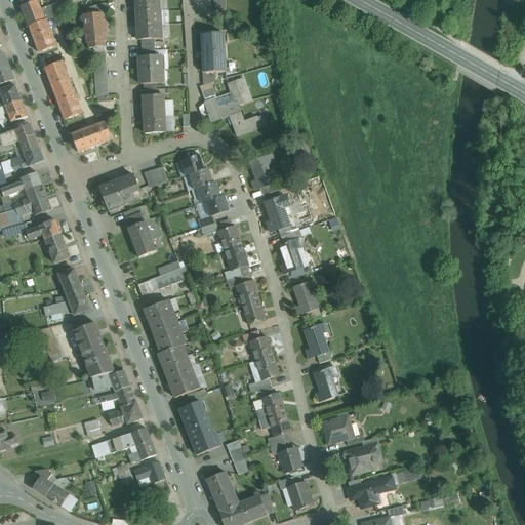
[(158,0),(135,0),(136,13),(159,11),(158,0)]
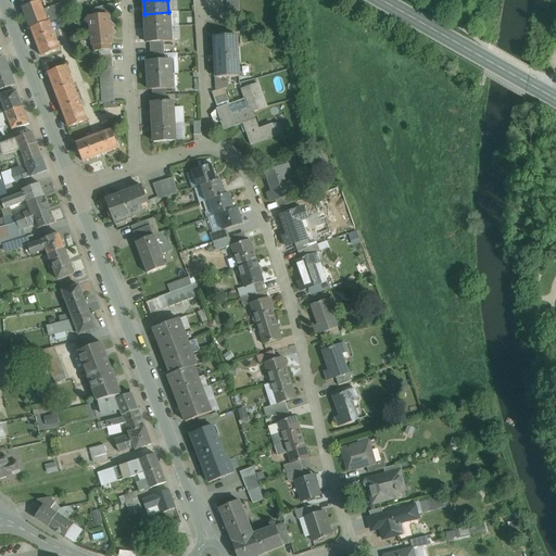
[(238,0),(226,0),(228,21),(240,21),(238,0)]
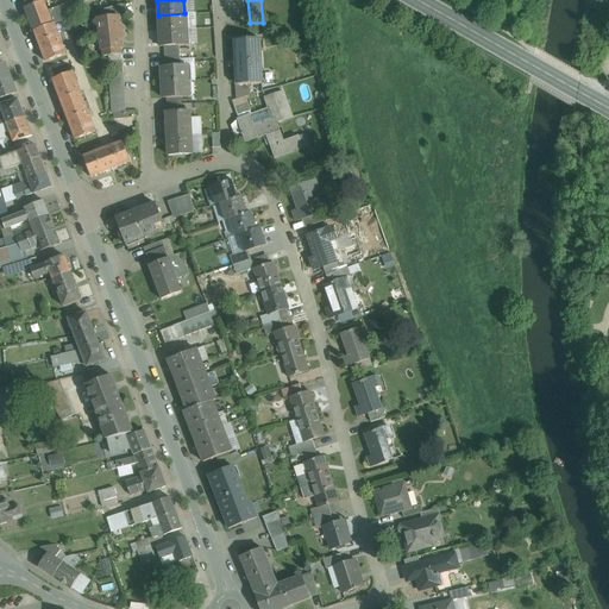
[(44,1),(25,7),(33,29),(52,24),(46,11),(48,11),(44,1)]
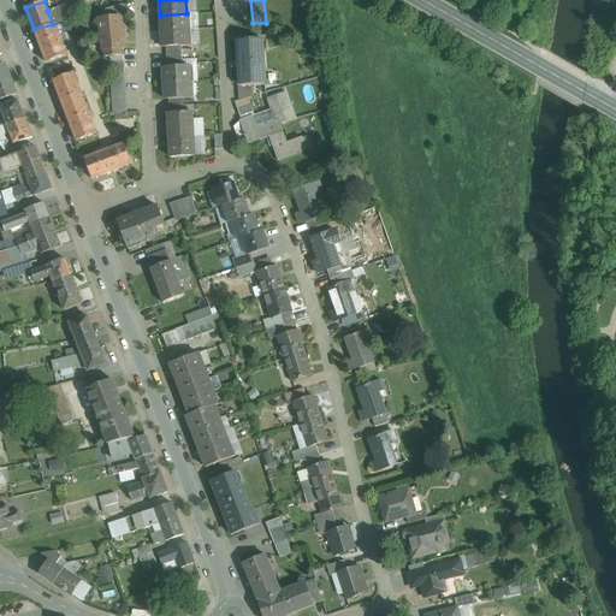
[(48,11),(47,11),(53,24),(55,24),(73,18),(67,4),(48,11)]
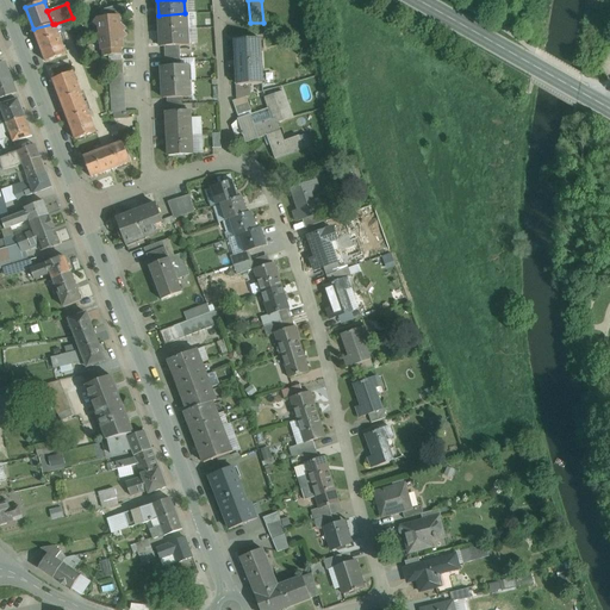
[(122,5),(101,11),(103,18),(119,17),(124,16),(122,5)]
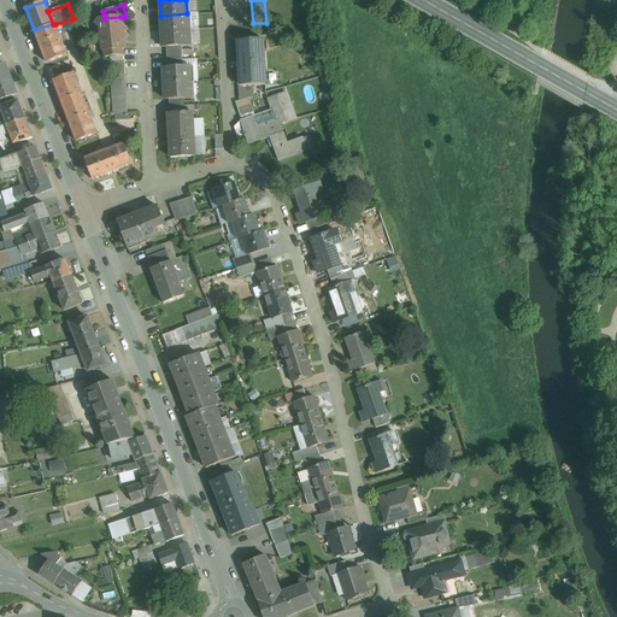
[(187,13),(160,16),(162,31),(188,29),(187,13)]
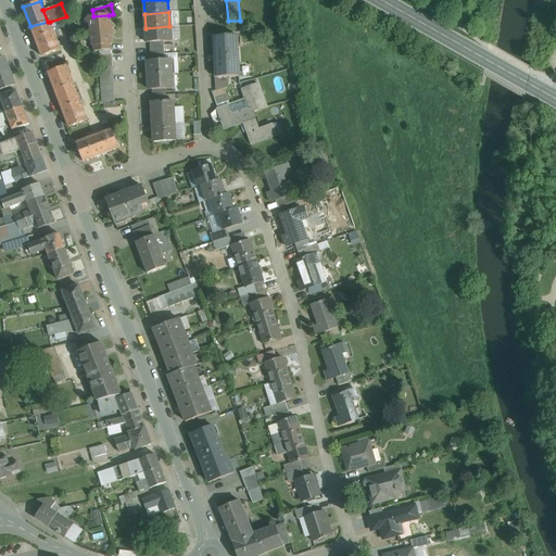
[(93,16),(89,17),(86,22),(90,25),(90,30),(91,32),(112,29),(115,26),(110,23),(109,15),(93,16)]
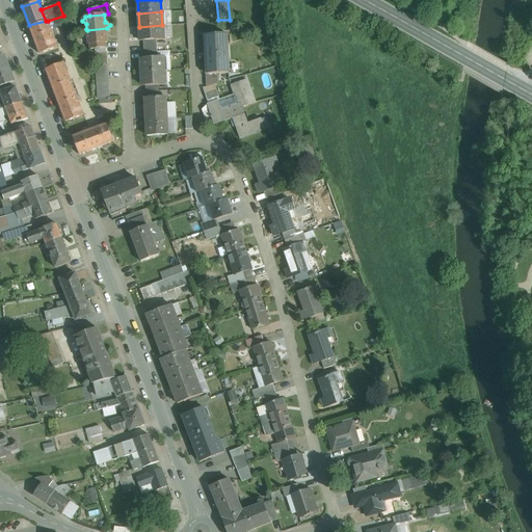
[(48,21),(30,27),(41,54),(58,47),(48,21)]
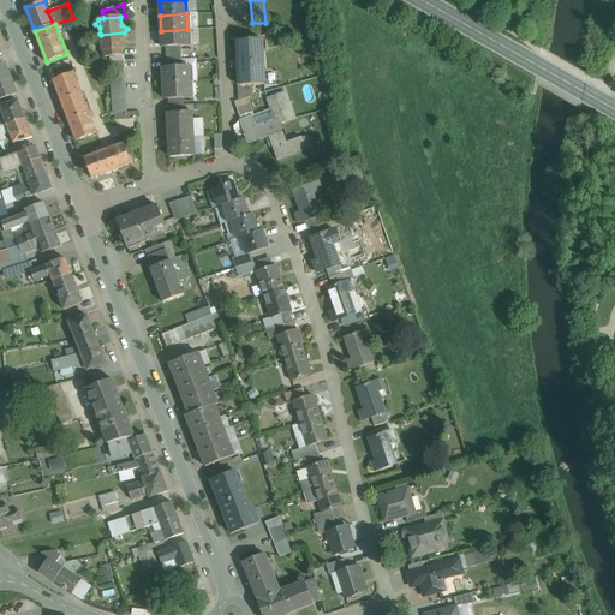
[(187,29),(161,31),(162,47),(166,47),(181,47),(189,46),(187,29)]
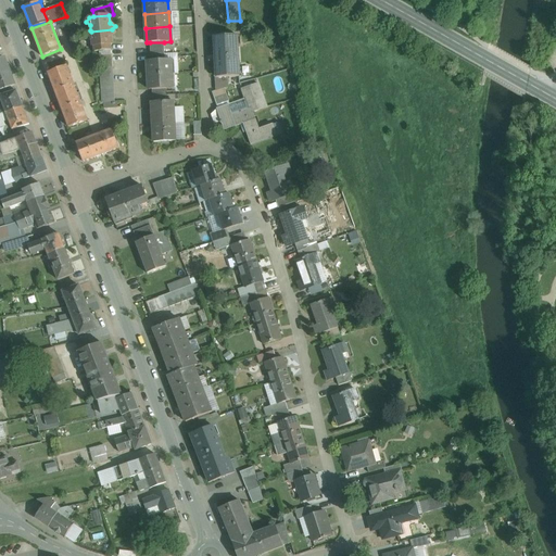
[(112,29),(91,32),(90,30),(87,36),(91,39),(92,47),(95,46),(95,52),(111,50),(111,45),(113,45),(112,37),(115,32),(112,29)]
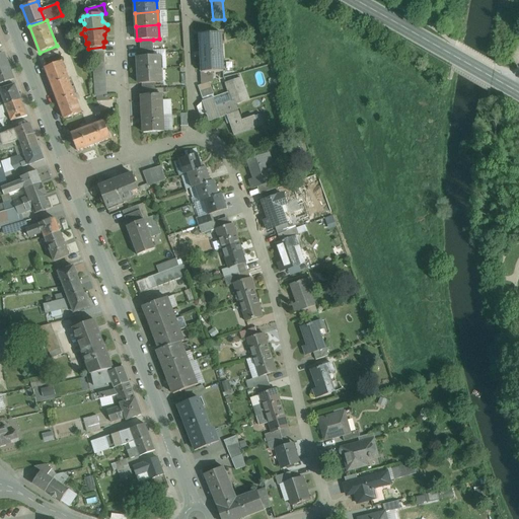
[(221,33),(201,34),(203,72),(203,73),(213,72),(223,71),(221,33)]
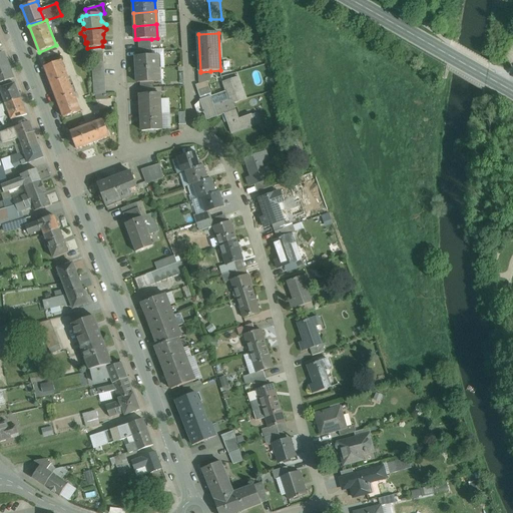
[(163,49),(151,50),(152,56),(157,55),(158,68),(164,68),(163,49)]
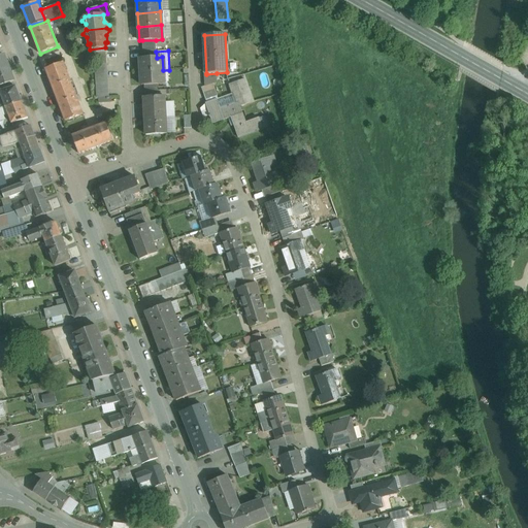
[(106,52),(95,53),(96,65),(107,64),(106,52)]
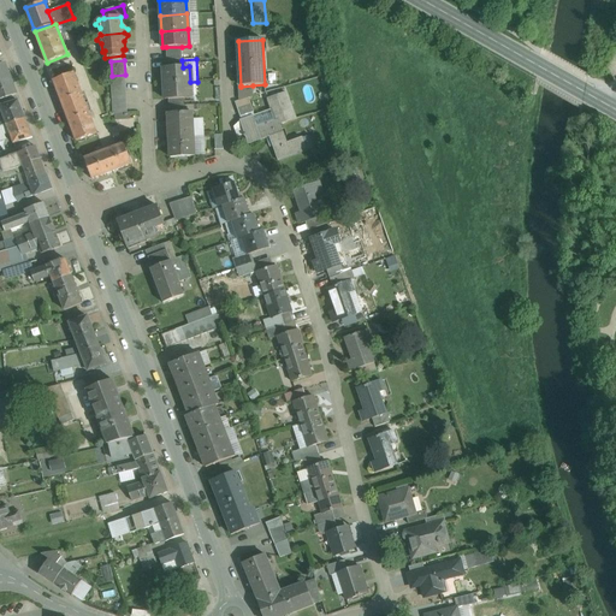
[(4,64),(0,65),(0,82),(10,80),(4,64)]
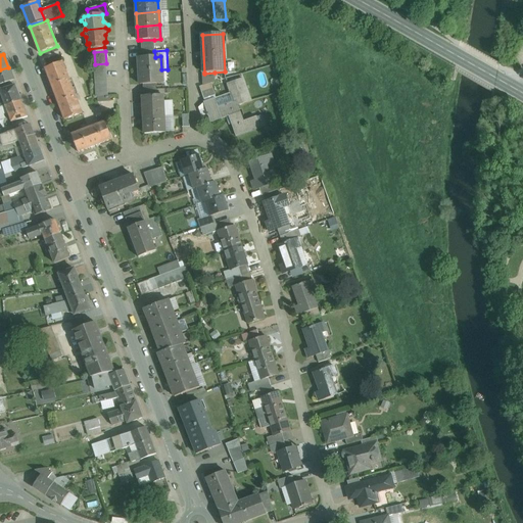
[(142,57),(139,57),(139,72),(161,69),(160,56),(155,57),(142,57)]
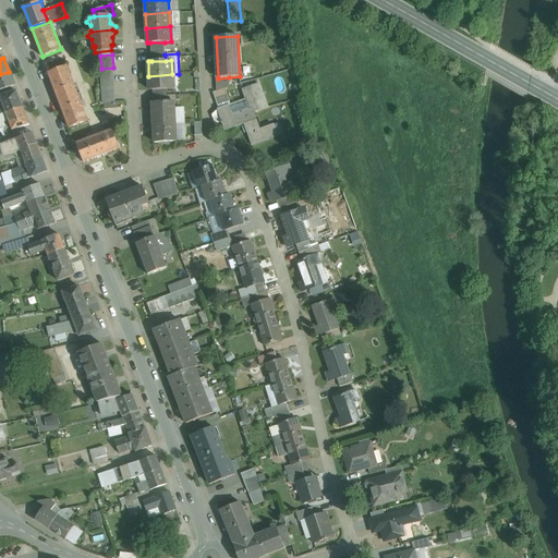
[(48,73),(58,99),(77,93),(67,65),(48,73)]
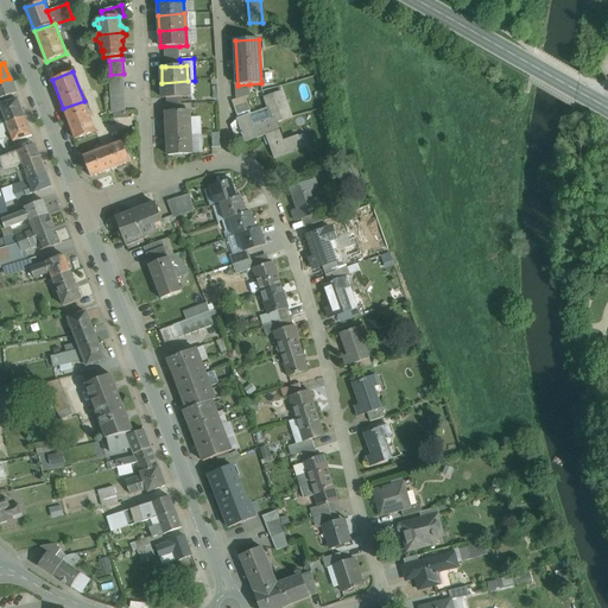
[(124,74),(111,75),(112,113),(114,113),(114,112),(125,112),(124,74)]
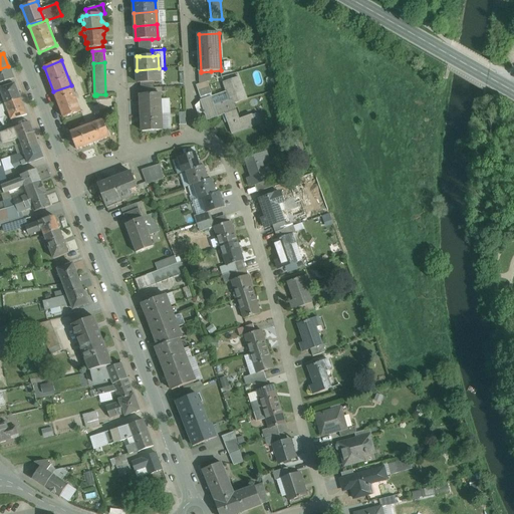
[(8,66),(0,68),(0,83),(13,78),(8,66)]
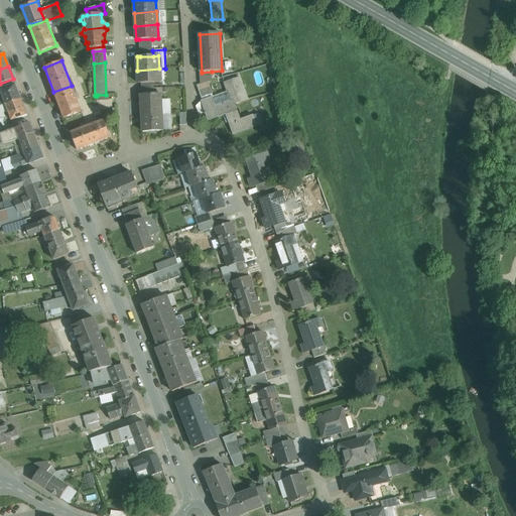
[(159,69),(137,71),(138,84),(141,83),(154,83),(160,82),(159,69)]
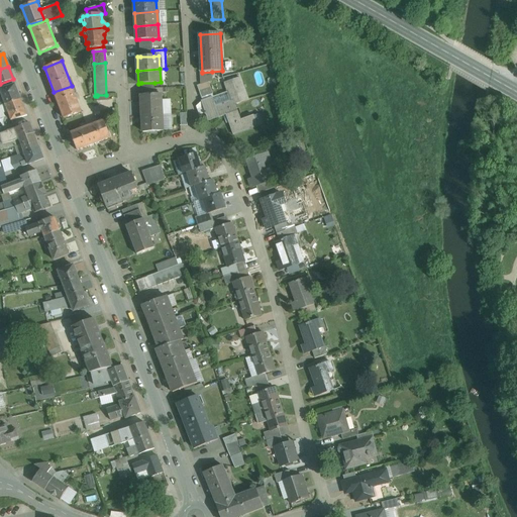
[(231,101),(216,107),(213,98),(202,102),(206,113),(205,113),(206,115),(209,121),(226,115),(233,134),(257,126),(253,115),(241,120),(235,104),(248,99),(240,78),(225,83),(231,101)]
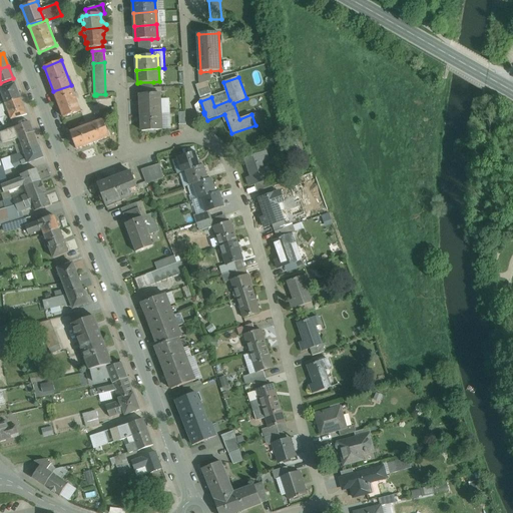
[(198,84),(195,85),(199,97),(211,93),(207,81),(198,84)]
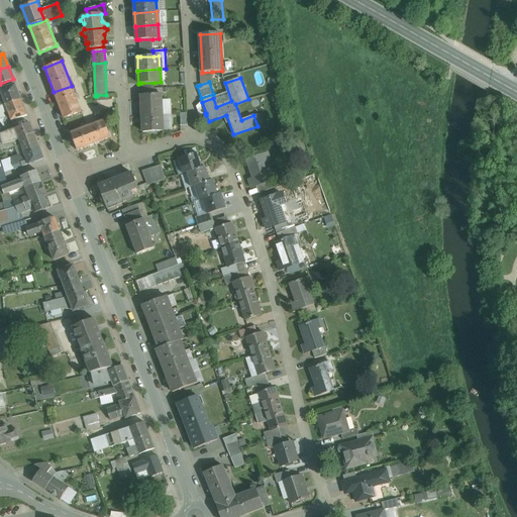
[(15,85),(0,90),(3,99),(0,99),(0,106),(21,100),(15,85)]
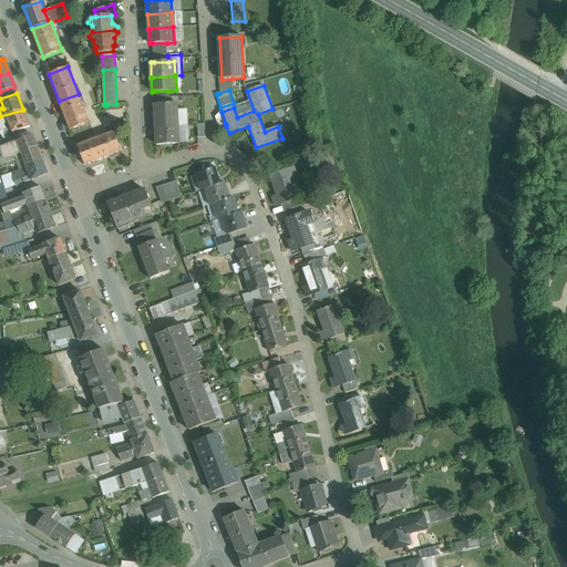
[(59,101),(70,130),(90,123),(79,94),(59,101)]
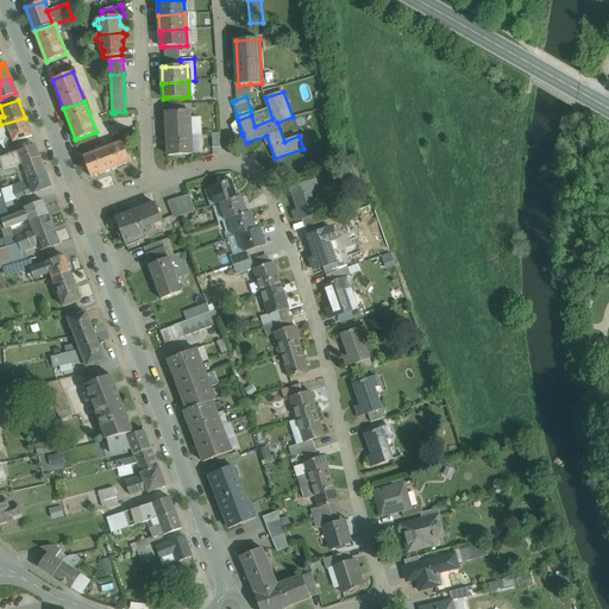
[(168,113),(167,113),(168,136),(192,135),(190,112),(184,112),(168,113)]
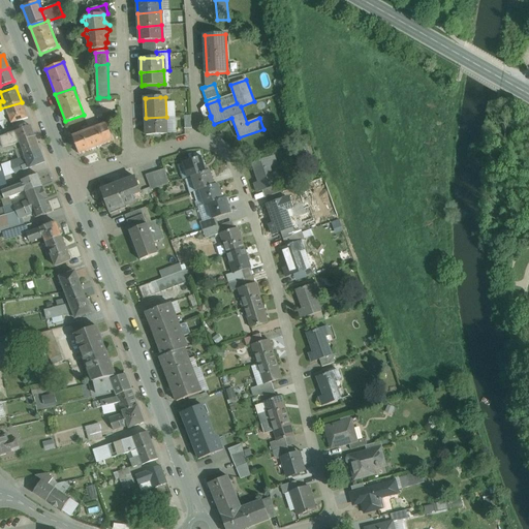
[(22,102),(0,109),(0,120),(5,119),(4,115),(8,114),(12,123),(28,119),(22,102)]
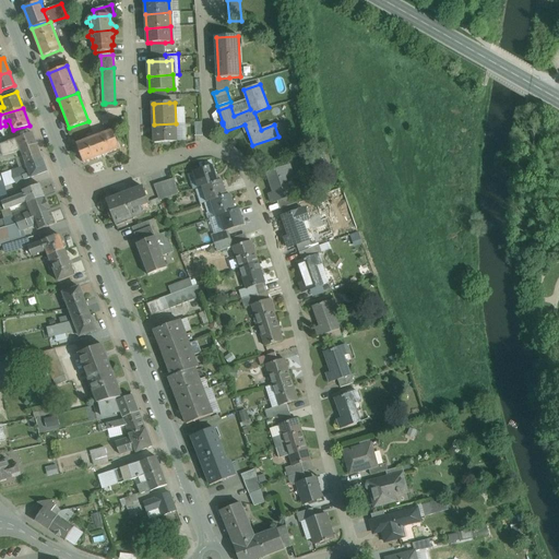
[(275,123),(278,135),(285,133),(281,121),(275,123)]
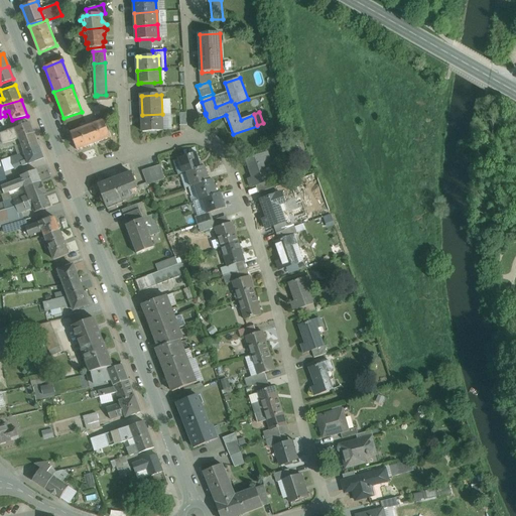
[(162,114),(142,115),(143,132),(163,131),(162,114)]
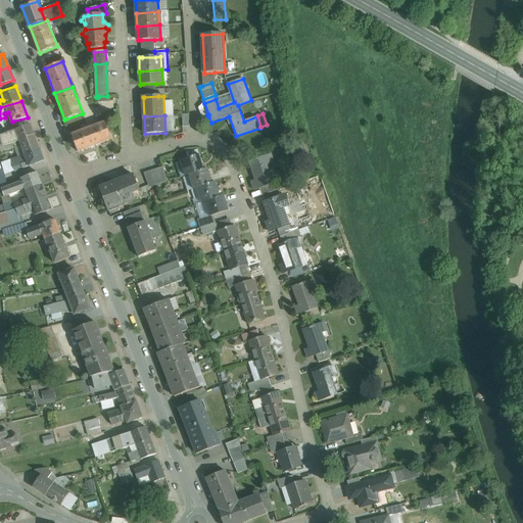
[(105,122),(89,128),(96,146),(112,140),(105,122)]
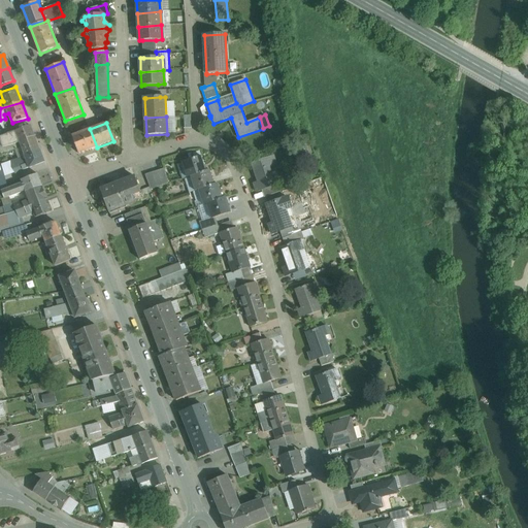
[(12,133),(8,134),(12,145),(20,142),(35,137),(31,126),(12,133)]
